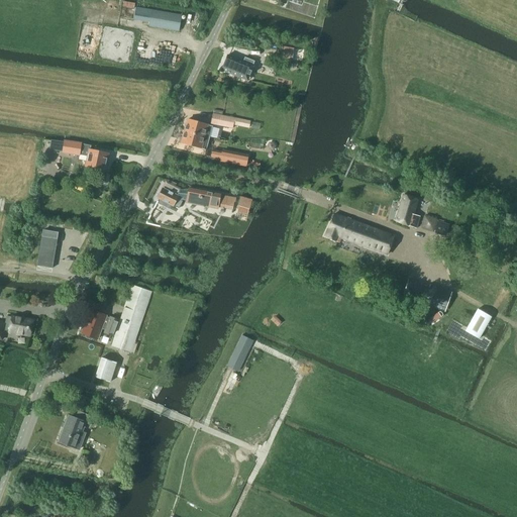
[(135,7),(133,19),(149,22),(148,26),(178,31),(181,15),(151,10),(135,7)]
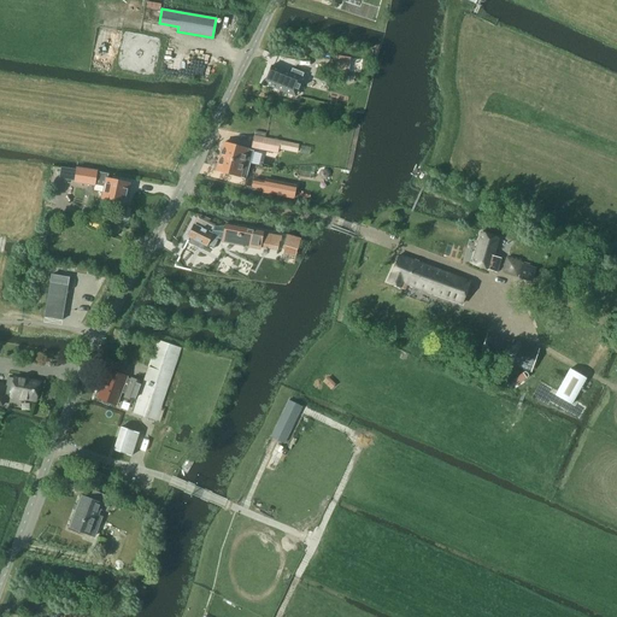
[(357,52),(351,75),(358,77),(364,53),(357,52)]
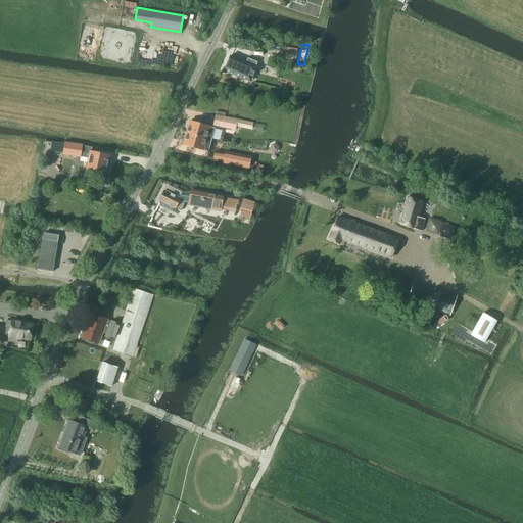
[(295,61),(297,49),(284,47),(282,59),(295,61)]
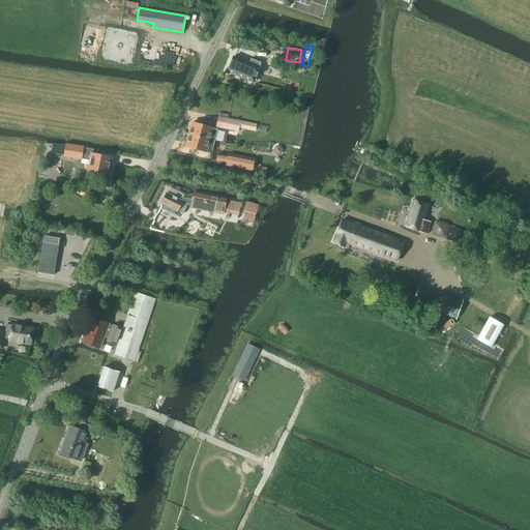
[(233,57),(226,71),(252,82),(254,83),(259,69),(258,69),(261,63),(251,59),(248,63),(233,57)]
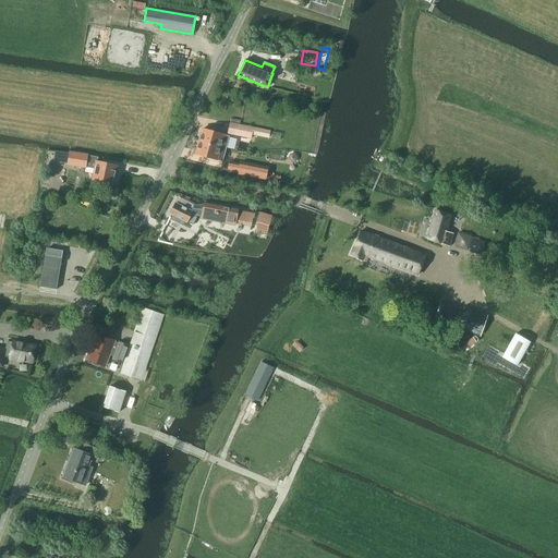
[(230,123),(227,135),(251,140),(252,136),(269,140),(270,131),(230,123)]
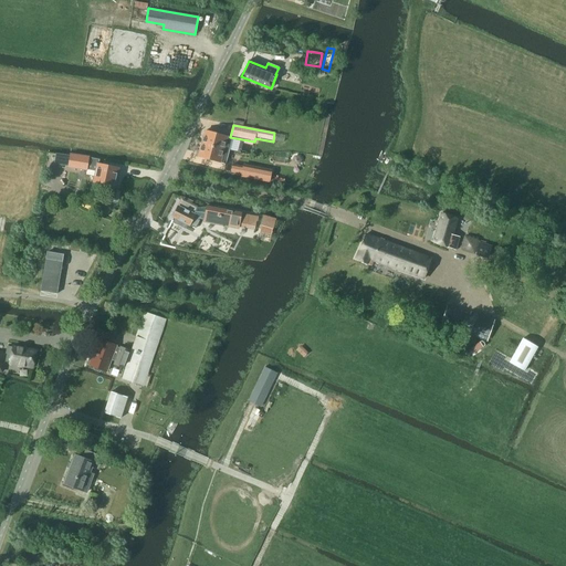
[(205,130),(201,144),(229,150),(232,138),(205,130)]
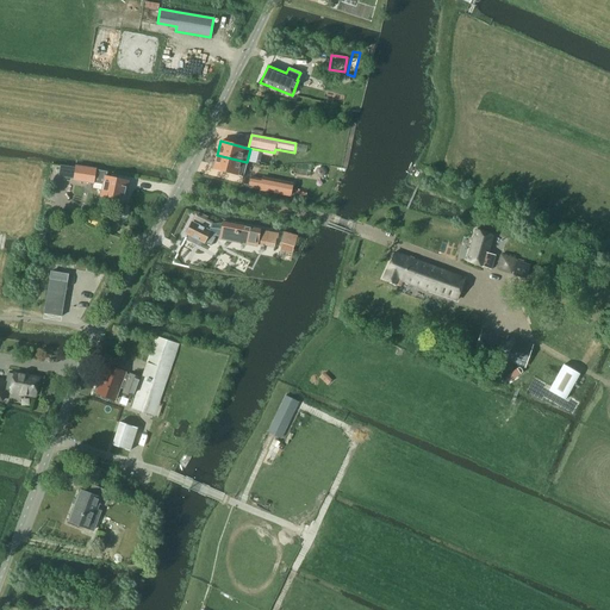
[(217,155),(213,168),(243,176),(247,162),(217,155)]
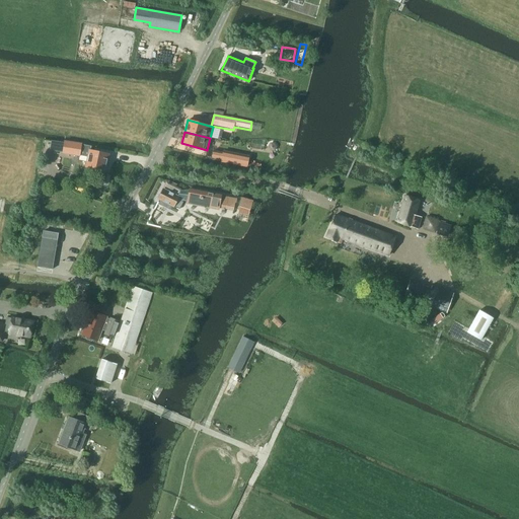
[(65,142),(63,154),(81,156),(81,155),(89,157),(90,152),(92,146),(83,145),(83,144),(65,142)]
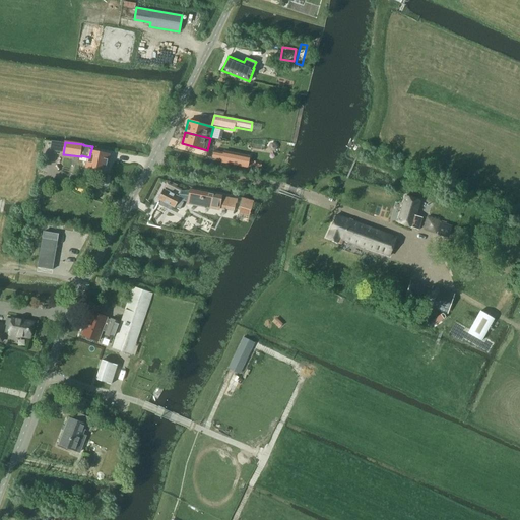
[(212,151),(211,158),(221,160),(221,161),(220,164),(223,165),(229,166),(231,166),(248,170),(248,167),(249,165),(250,156),(224,151),(223,151),(222,153),(212,151)]
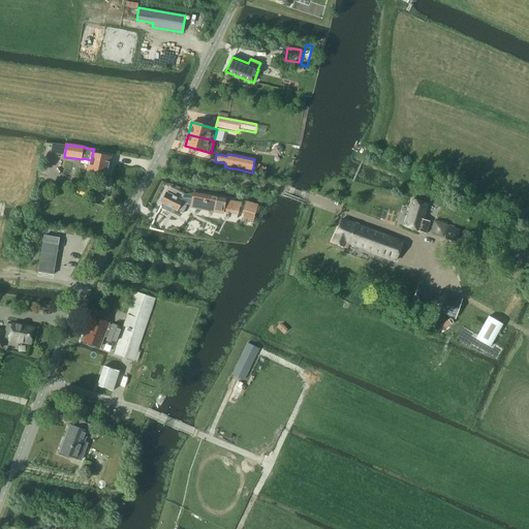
[(91,160),(88,172),(106,176),(110,159),(92,155),(91,160)]
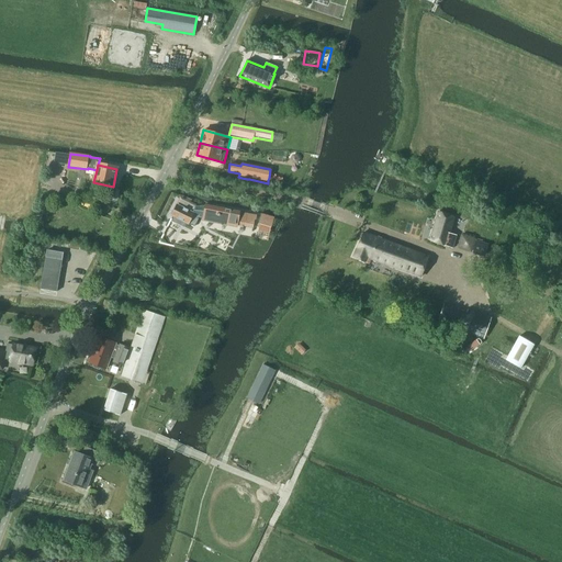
[(180,200),(171,216),(193,227),(199,217),(202,218),(235,225),(235,224),(253,227),(254,220),(255,220),(256,215),(211,206),(205,205),(204,205),(194,206),(195,205),(191,203),(191,205),(189,203),(190,200),(186,199),(184,202),(180,200)]
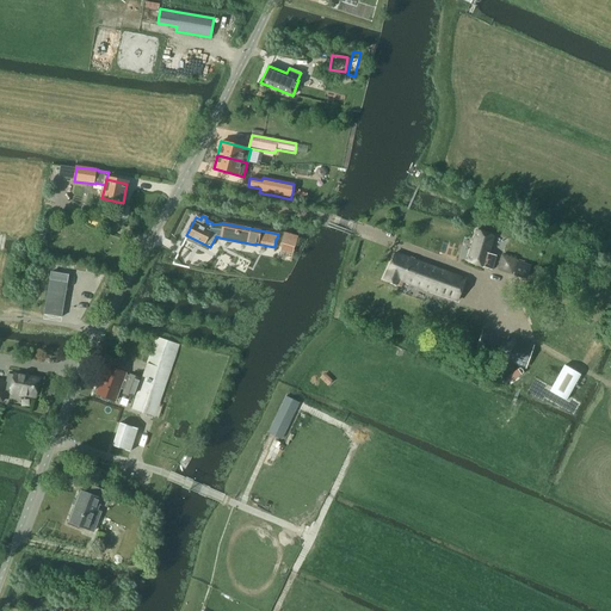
[(476,230),(467,261),(483,267),(492,270),(497,257),(489,253),(494,236),(476,230)]
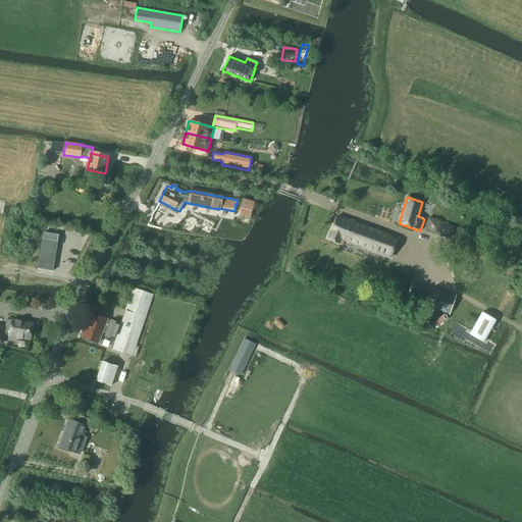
[(242,199),(240,208),(248,210),(252,211),(254,202),(242,199)]
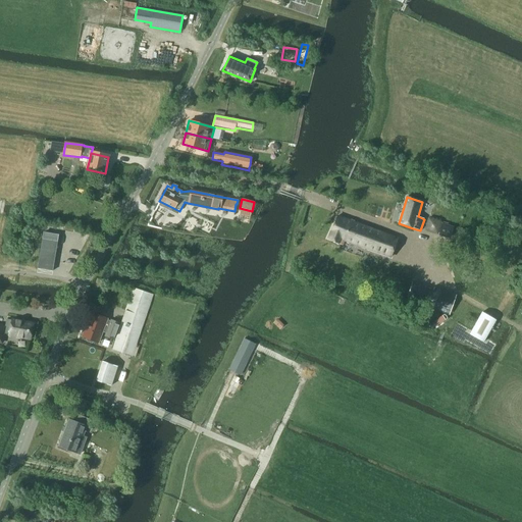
[(240,208),(238,215),(246,217),(248,210),(240,208)]
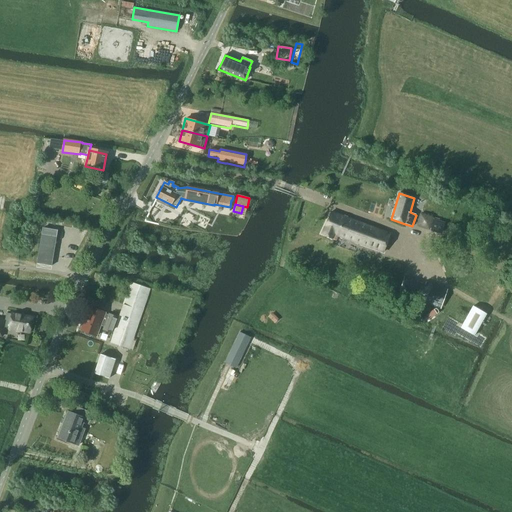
[(382,252),(389,234),(330,212),(320,234),(335,239),(337,235),(382,252)]
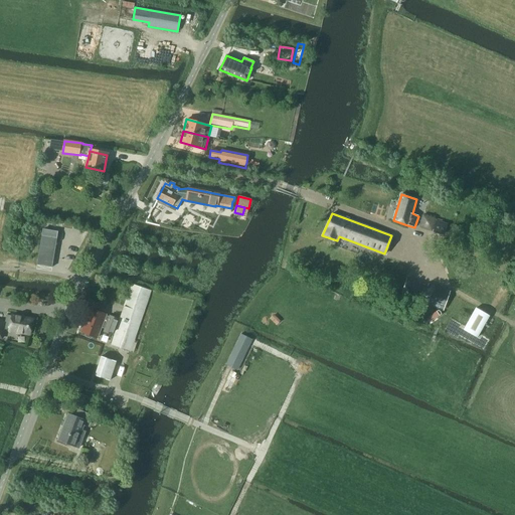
[(422,215),(418,227),(431,230),(434,219),(422,215)]
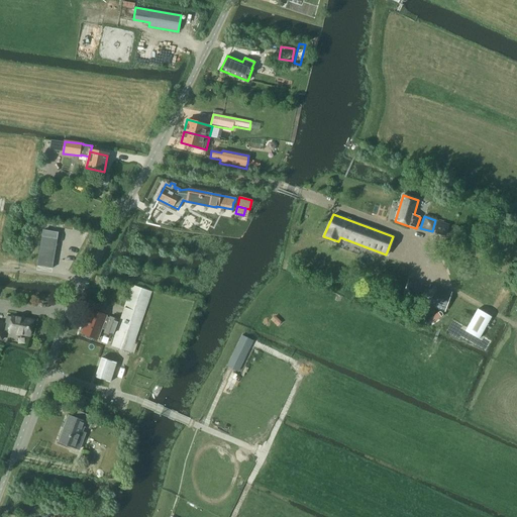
[(231,219),(229,226),(236,229),(239,222),(231,219)]
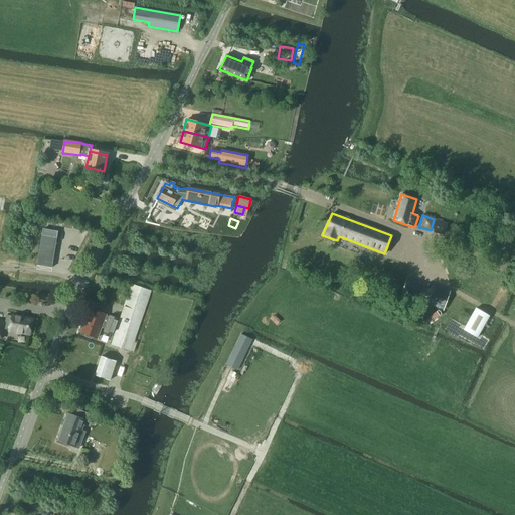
[(42,229),(36,265),(51,268),(57,231),(42,229)]
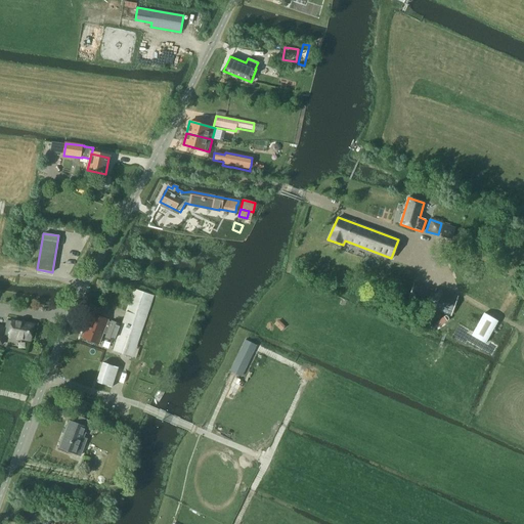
[(131,358),(153,296),(133,290),(112,351),(131,358)]
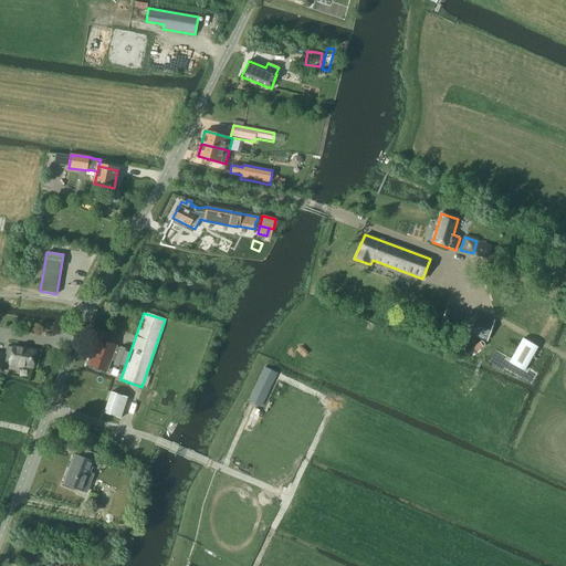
[(470,315),(464,328),(488,337),(493,324),(470,315)]
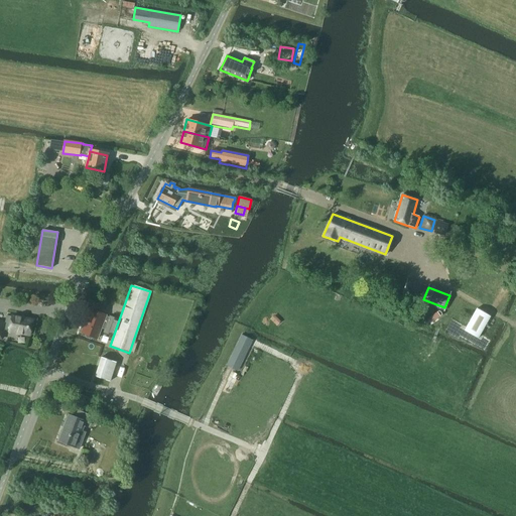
[(476,308),(464,331),(478,339),(490,316),(476,308)]
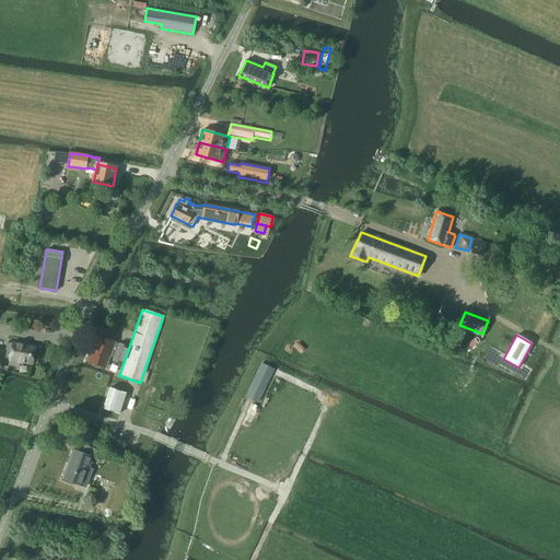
[(120,364),(127,347),(118,343),(117,345),(114,343),(115,341),(97,336),(88,361),(93,363),(93,365),(97,368),(101,365),(105,368),(108,357),(113,358),(112,361),(120,364)]
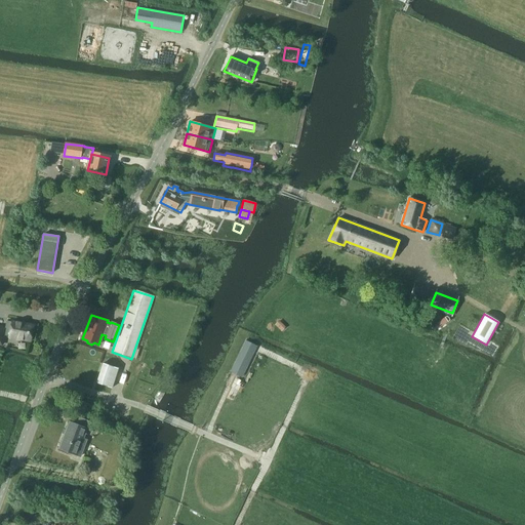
[(0,345),(1,345),(3,335),(8,336),(8,337),(30,341),(34,325),(11,321),(11,322),(6,321),(5,328),(2,328),(2,327),(0,326),(0,345)]
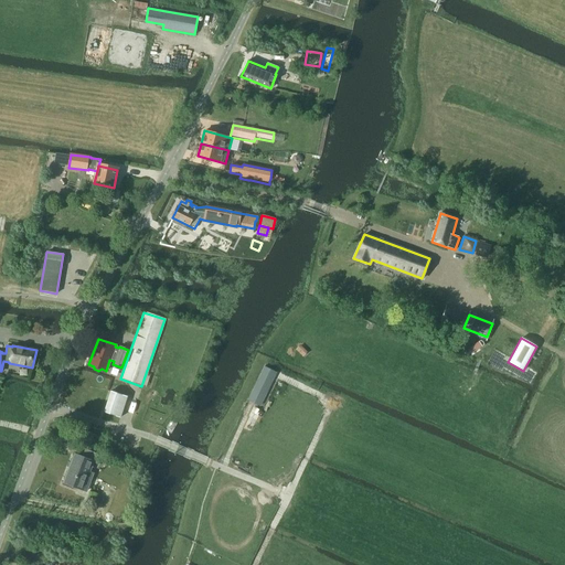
[(253,387),(246,401),(258,406),(265,393),(275,371),(263,365),(253,387)]
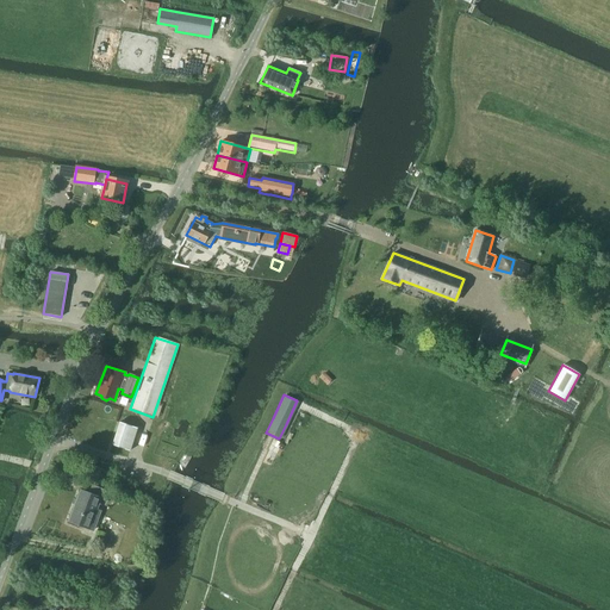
[(119,423),(112,446),(130,452),(138,429),(119,423)]
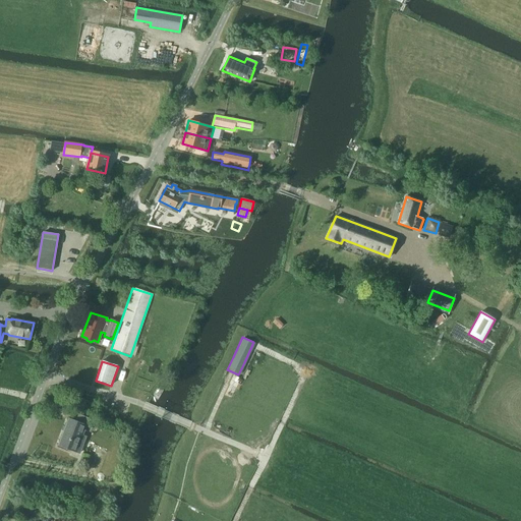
[(83,410),(88,401),(74,396),(71,406),(83,410)]
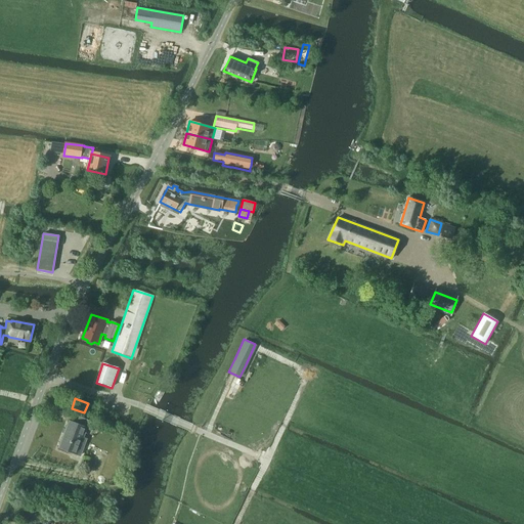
[(94,426),(95,424),(79,418),(76,425),(69,422),(59,447),(80,454),(86,439),(82,438),(86,428),(93,430),(94,426)]
